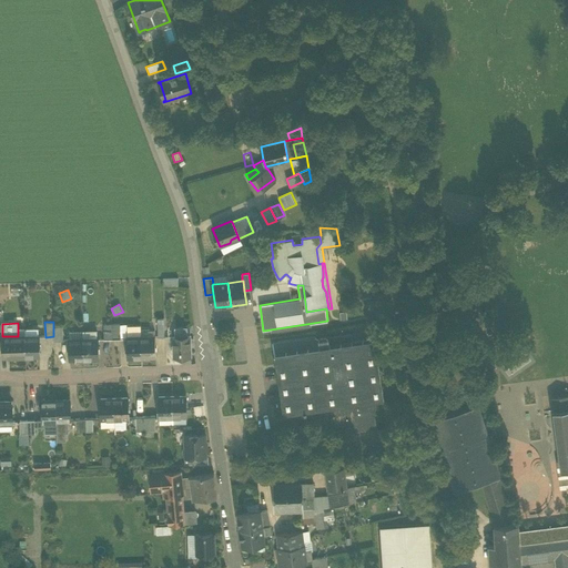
[(141,325),(127,325),(128,337),(141,337),(141,330),(141,325)]
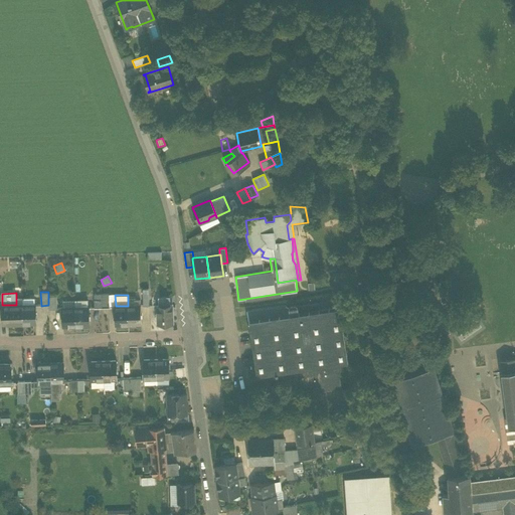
[(48,296),(48,305),(49,309),(57,309),(57,296),(48,296)]
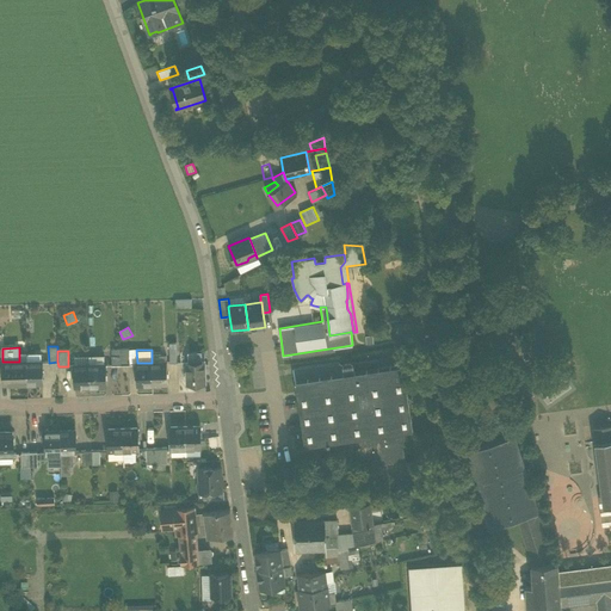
[(189,362),(202,362),(202,351),(189,352),(189,362)]
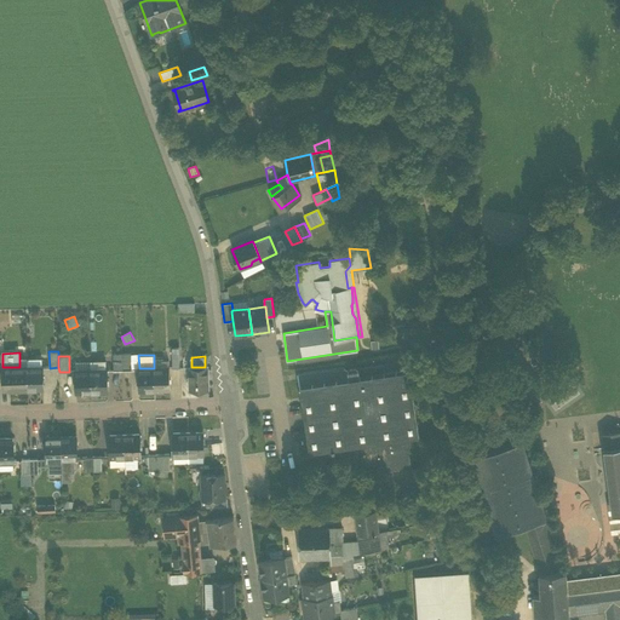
[(27,366),(19,367),(3,367),(3,378),(3,386),(4,390),(28,389),(27,367),(27,366)]
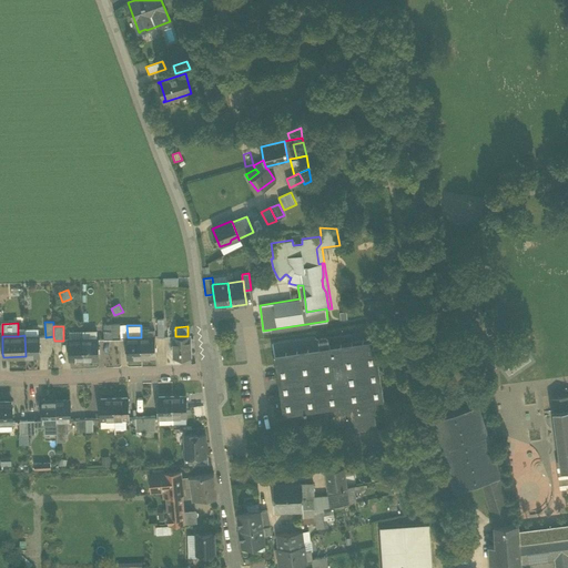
[(39,335),(24,336),(26,356),(26,357),(39,356),(39,335)]
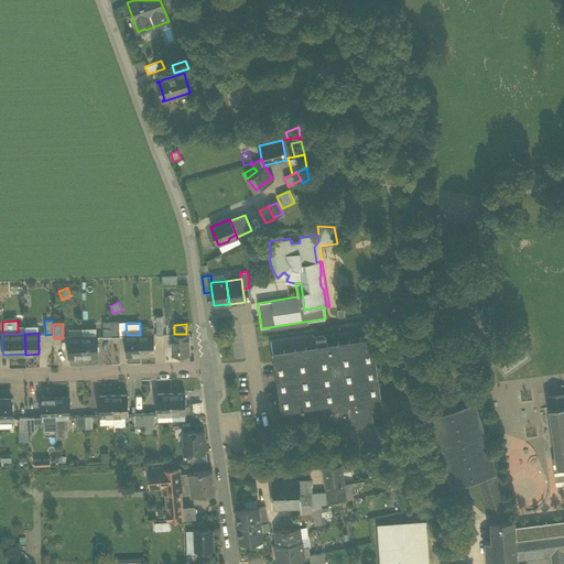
[(281,410),(293,408),(381,394),(372,335),(327,343),(326,335),(323,333),(318,334),(316,336),(317,344),(272,350),(281,410)]
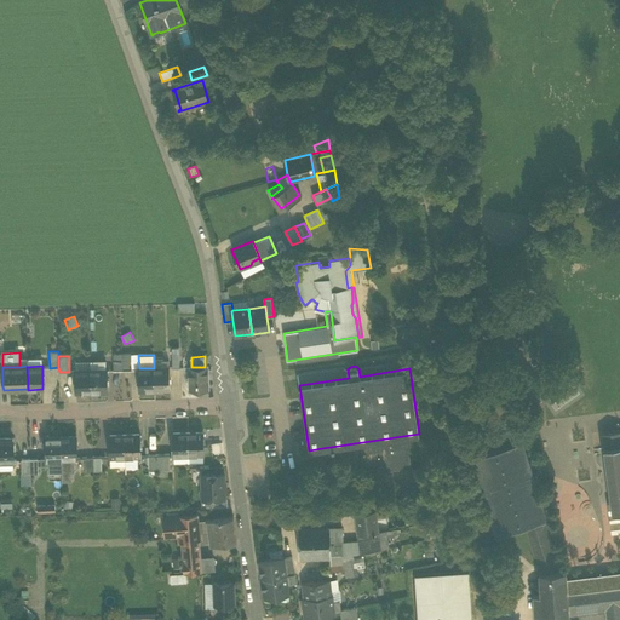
[(170,367),(154,368),(155,390),(170,390),(170,367)]
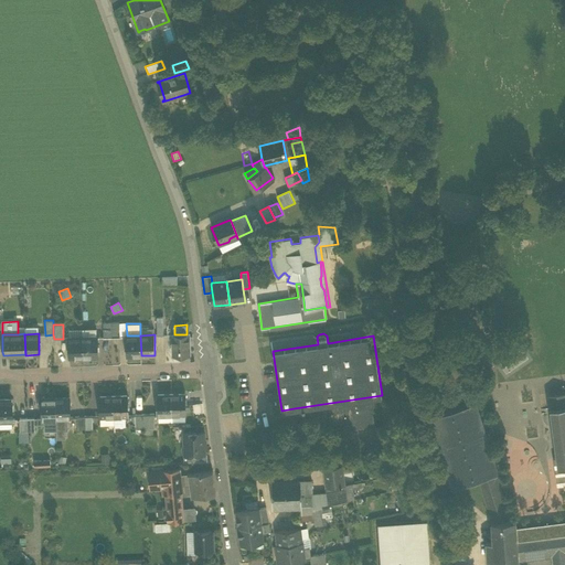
[(189,354),(189,334),(187,334),(174,334),(172,334),(173,354),(189,354)]
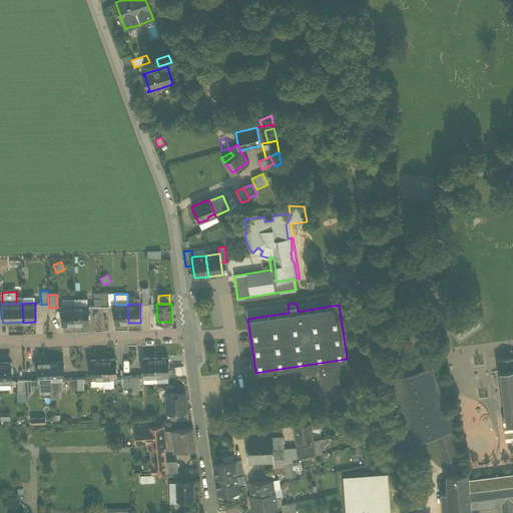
[(128,323),(127,305),(115,305),(115,324),(128,323)]
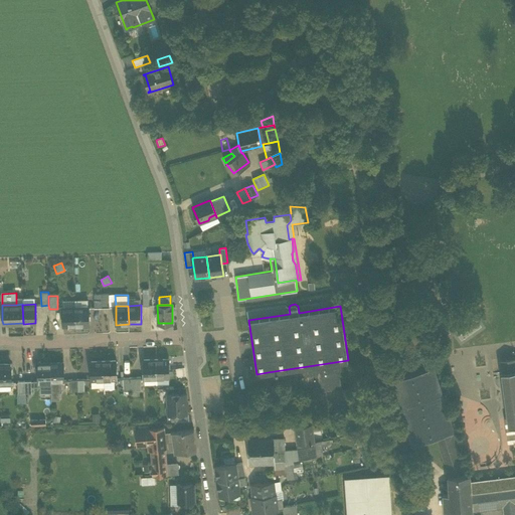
[(248,316),(248,320),(290,314),(289,307),(288,307),(286,306),(251,311),(252,315),(248,316)]
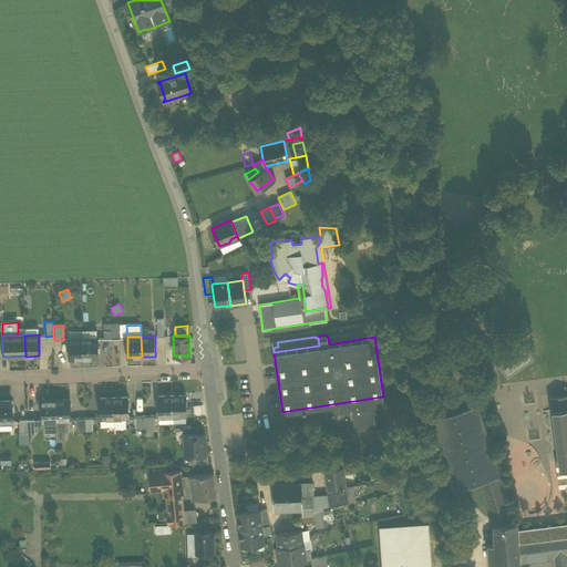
[(70,359),(83,359),(83,338),(70,339),(69,339),(70,359)]
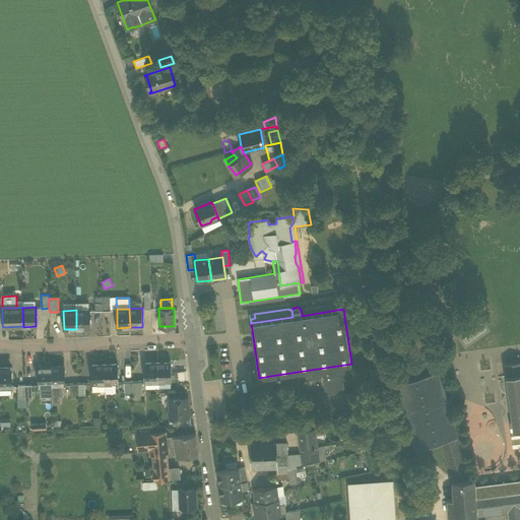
[(88,310),(76,310),(76,329),(89,328),(88,310)]
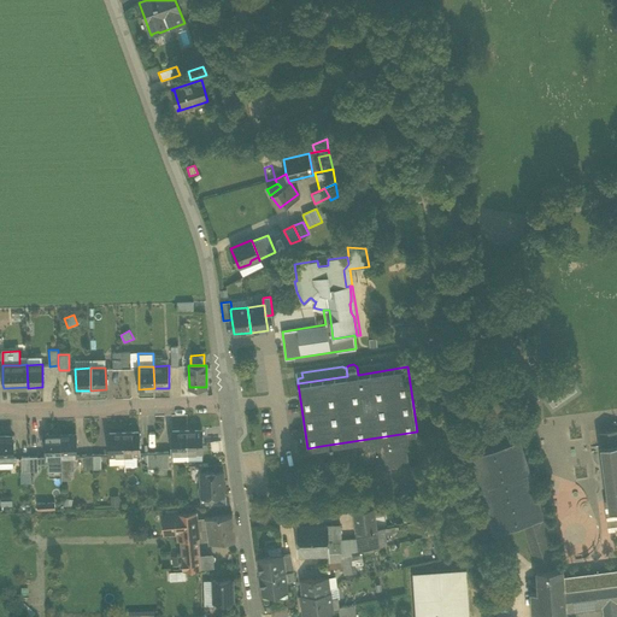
[(616,428),(599,432),(600,446),(616,442),(616,428)]
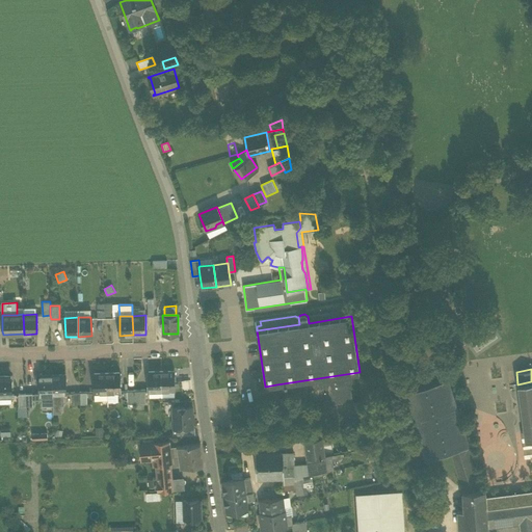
[(150,391),(162,391),(161,371),(149,371),(149,391),(150,391)]
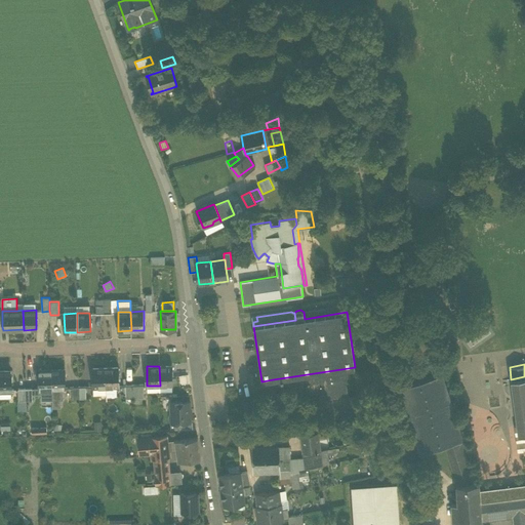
[(172,366),(159,366),(160,386),(172,385),(172,366)]
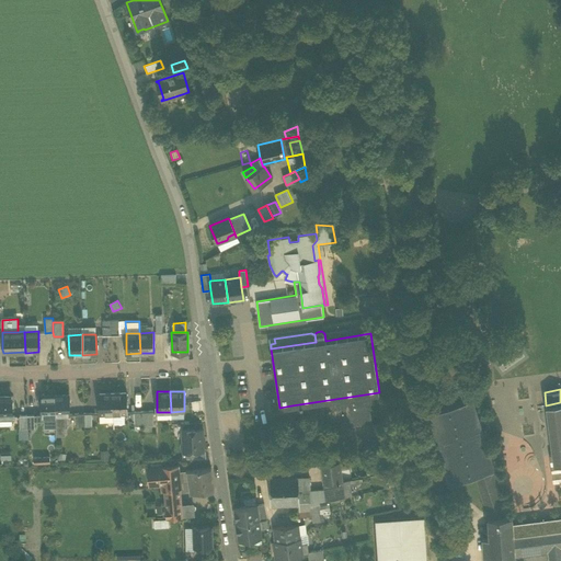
[(126,392),(113,393),(113,413),(125,413),(127,413),(126,392)]
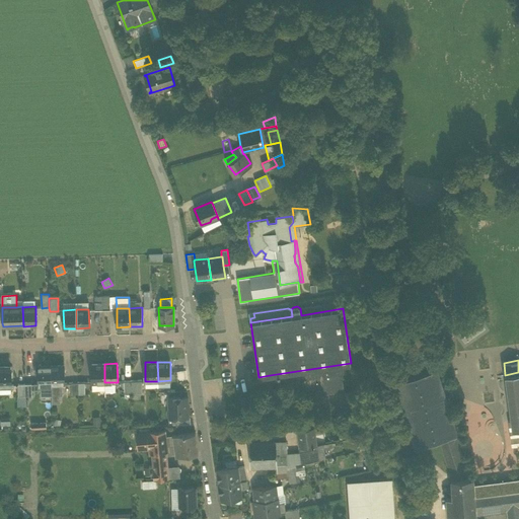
[(352,372),(351,363),(270,375),(271,384),(291,381),(294,399),(315,395),(322,394),(345,391),(342,374),(352,372)]
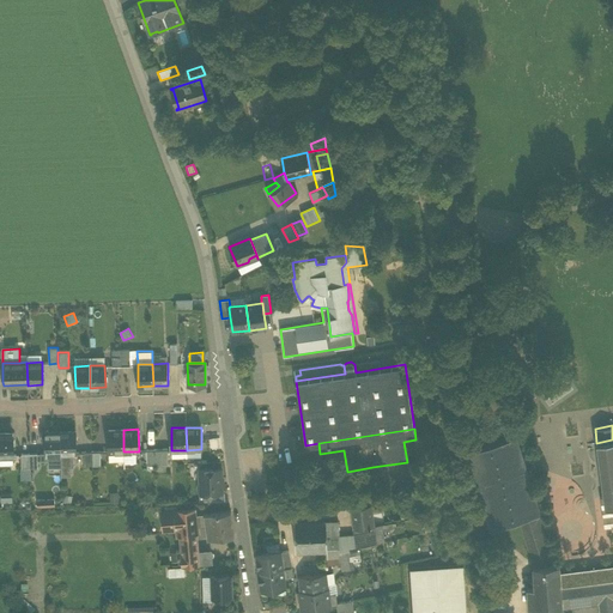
[(109,453),(123,451),(123,430),(108,430),(109,453)]
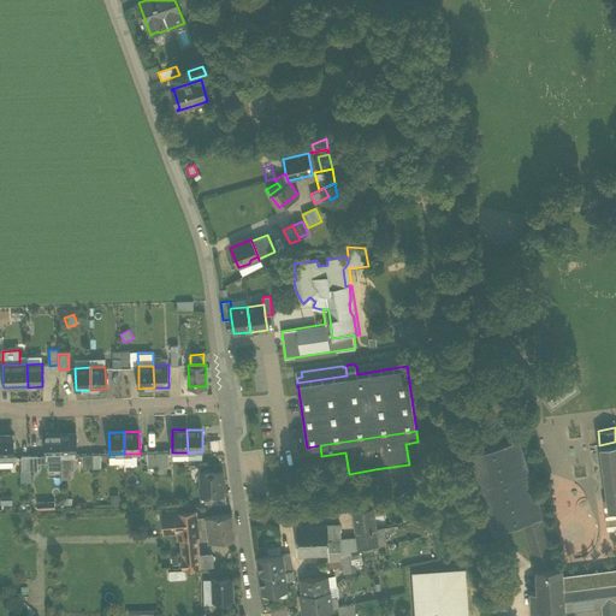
[(49,456),(61,456),(60,433),(46,434),(46,455),(46,456),(49,456)]
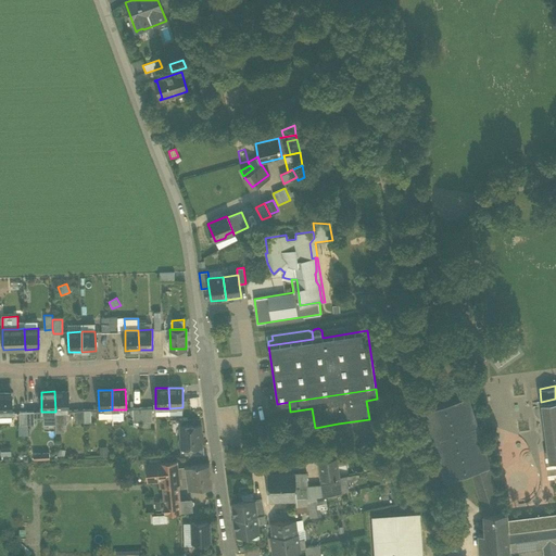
[(54,391),(55,412),(66,412),(68,412),(68,391),(54,391)]
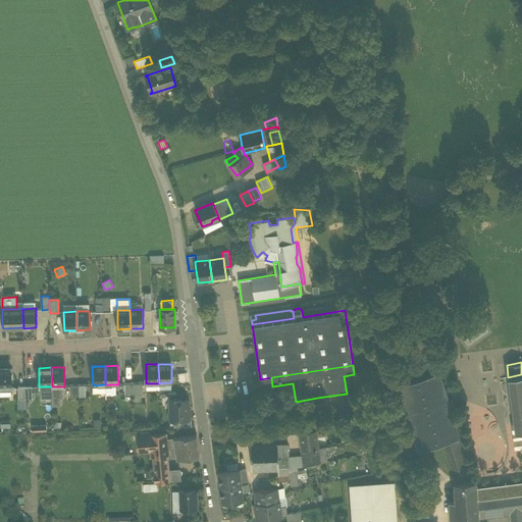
[(10,369),(0,369),(0,387),(11,387),(10,369)]
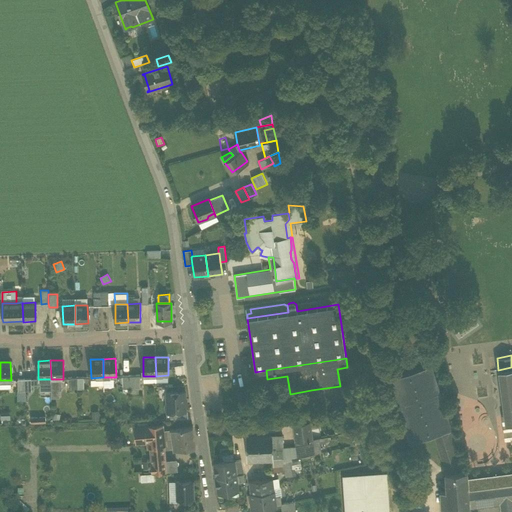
[(390,376),(410,440),(434,433),(443,430),(451,427),(431,363),(390,376)]
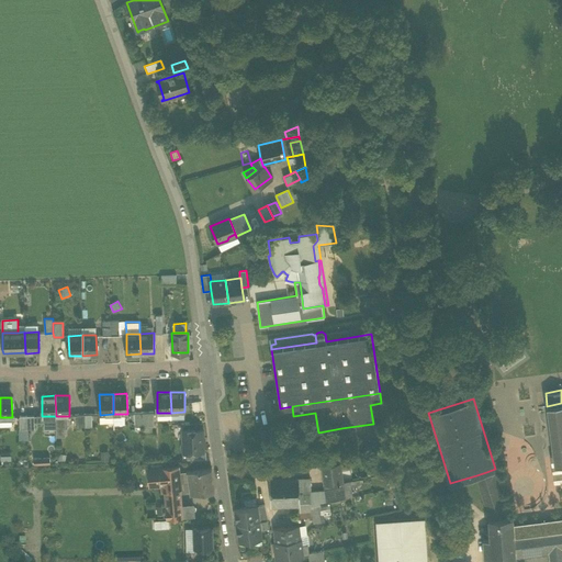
[(553,454),(553,456),(561,454),(561,528),(546,530),(548,548),(550,547),(551,551),(548,551),(548,552),(549,561),(561,561),(561,403),(547,406),(553,454)]
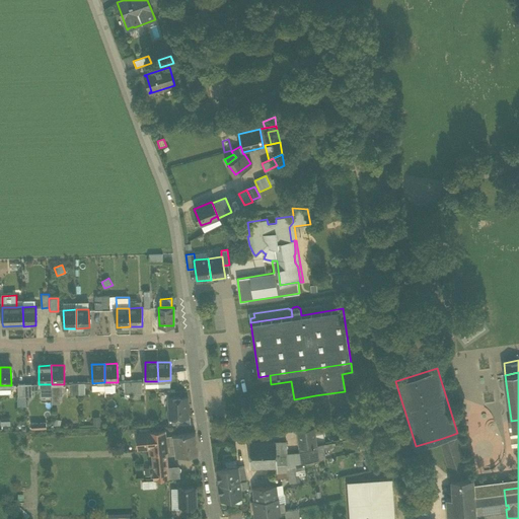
[(142,380),(131,380),(132,393),(140,393),(142,393),(142,380)]
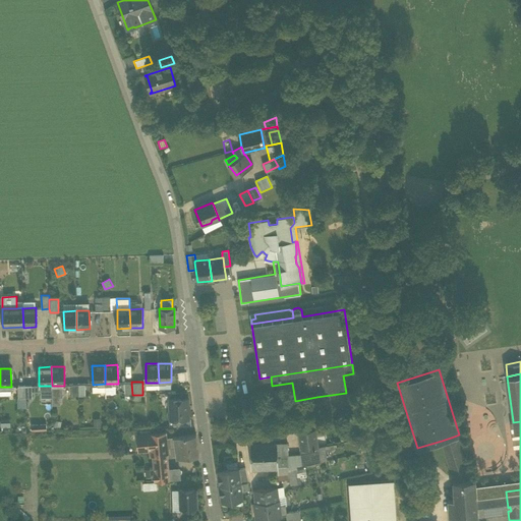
[(105,384),(106,391),(106,393),(116,393),(116,384),(105,384)]
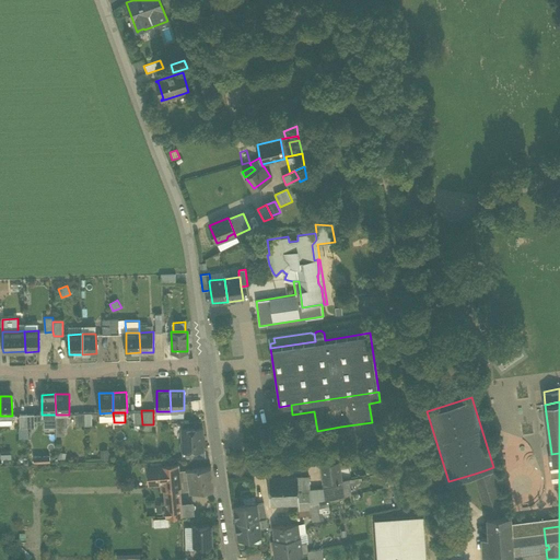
[(56,415),(45,415),(45,420),(45,426),(56,426),(56,415)]
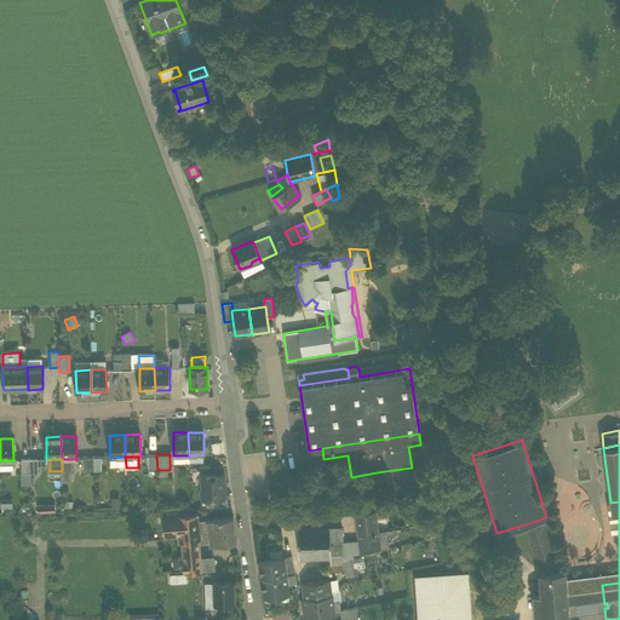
[(74,471),(74,459),(62,459),(62,471),(63,480),(72,480),(72,471),(74,471)]
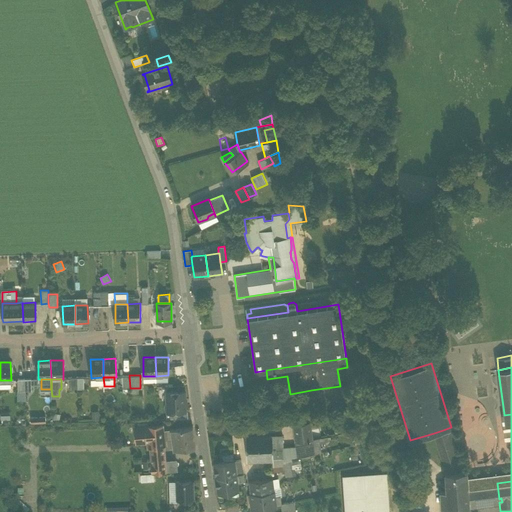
[(25,390),(18,391),(17,391),(18,401),(25,400),(25,390)]
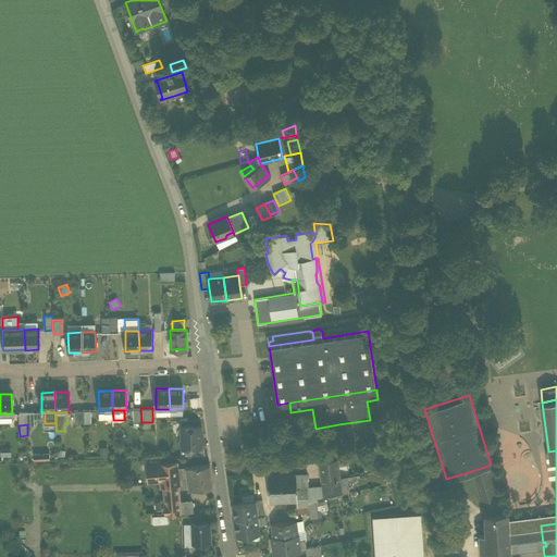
[(182,448),(182,449),(190,448),(201,448),(200,426),(181,428),(182,441),(181,441),(181,448),(182,448)]
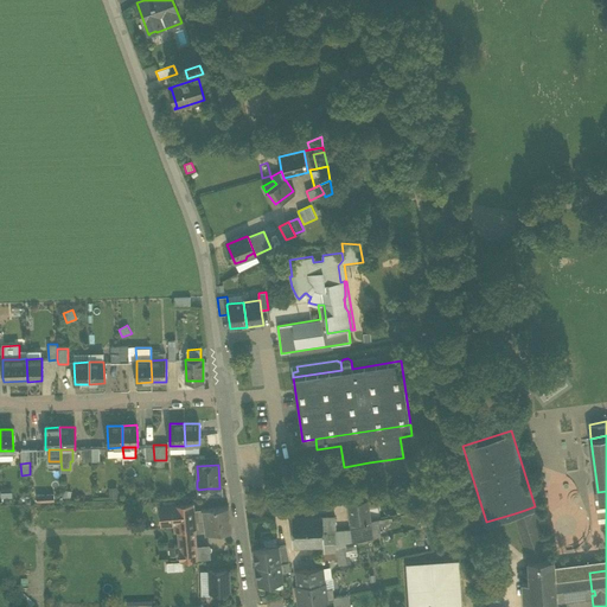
[(403,500),(417,499),(416,491),(407,491),(406,486),(397,487),(397,494),(402,493),(403,500)]
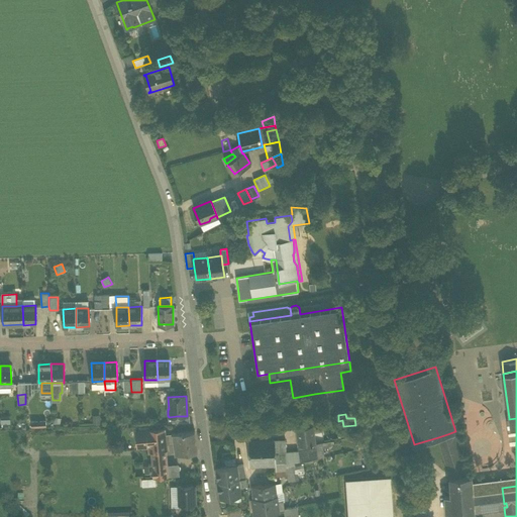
[(312,426),(313,433),(324,431),(321,417),(311,419),(312,426)]
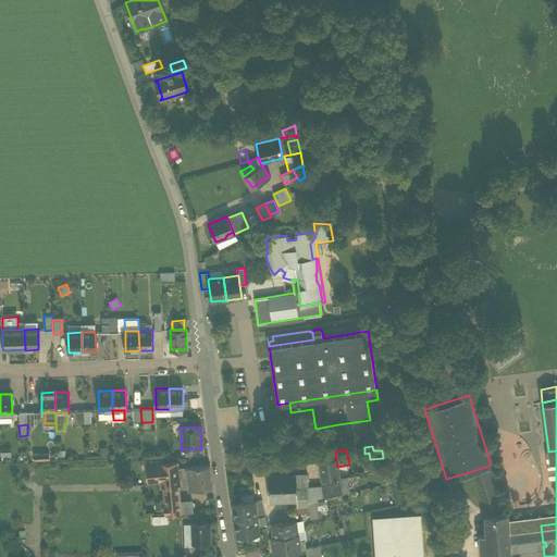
[(548,452),(548,450),(546,450),(549,479),(556,477),(556,459),(549,460),(548,452)]
